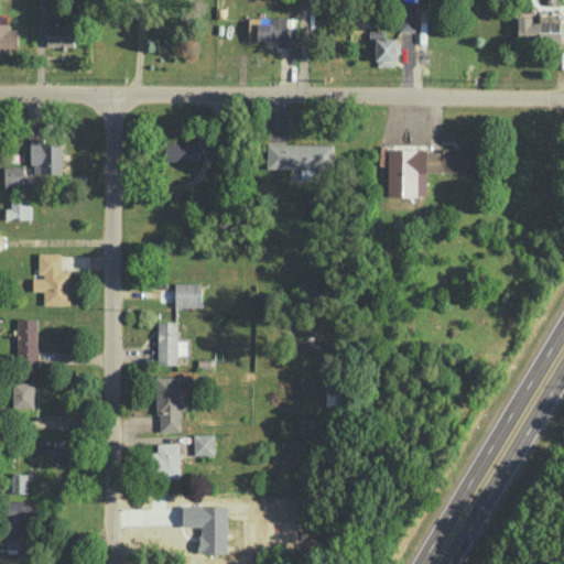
[(415,31),(415,8),(401,8),(400,31),(415,31)]
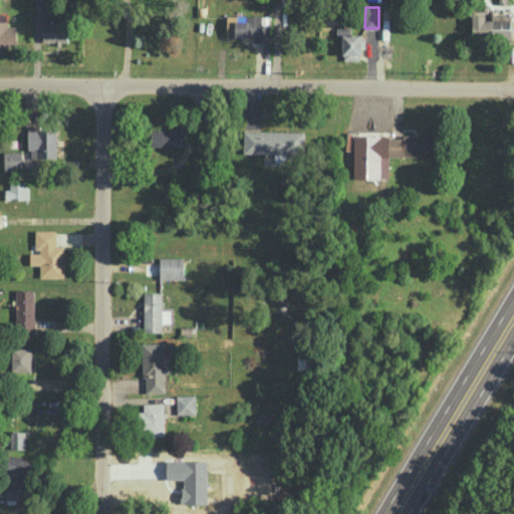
[(0,45),(17,44),(17,26),(8,26),(7,13),(0,13),(0,45)]
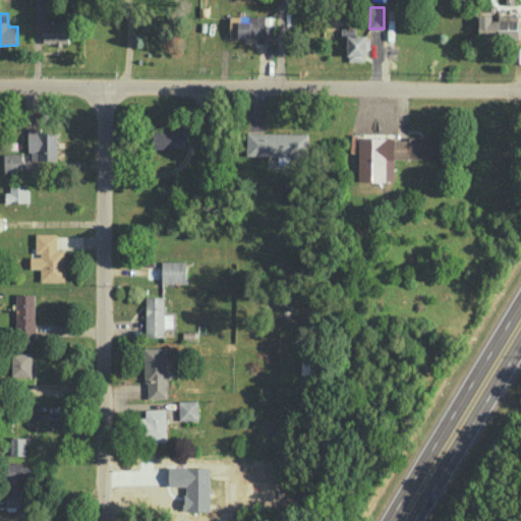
[(517,39),(518,16),(491,15),(491,14),(479,14),(478,32),(499,32),(499,38),(517,39)]
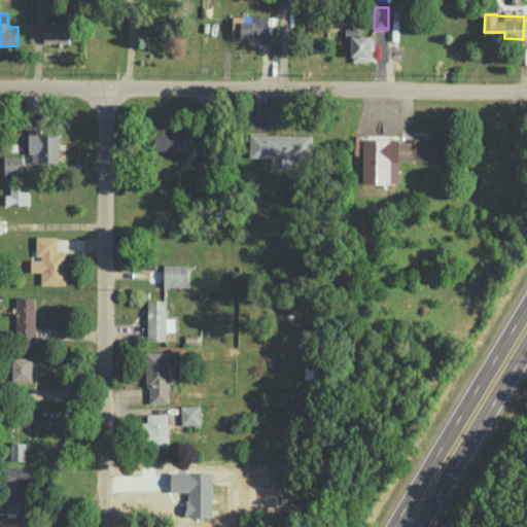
[(233,37),(260,37),(260,42),(273,42),(273,15),(233,15),(233,37)]
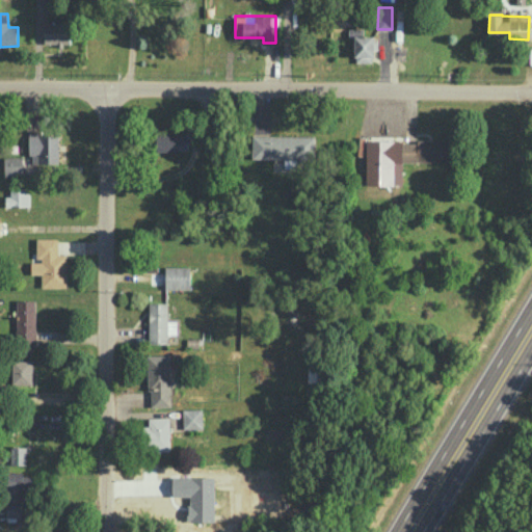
[(45,22),(45,44),(71,44),(71,22),(45,22)]
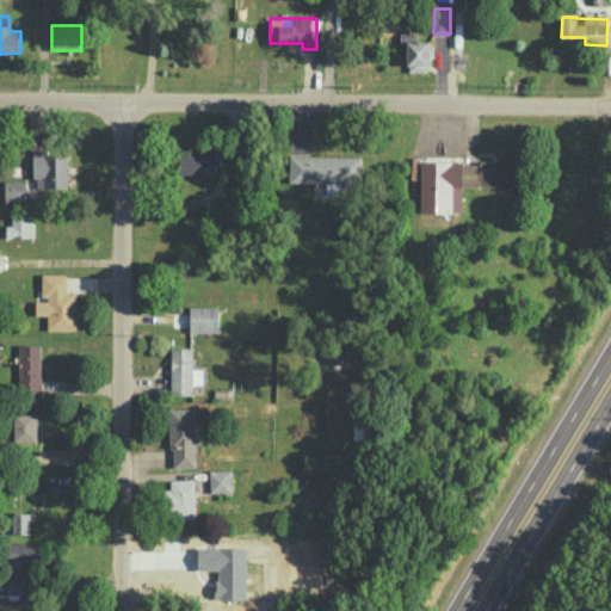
[(429,71),(429,41),(407,41),(407,71),(429,71)]
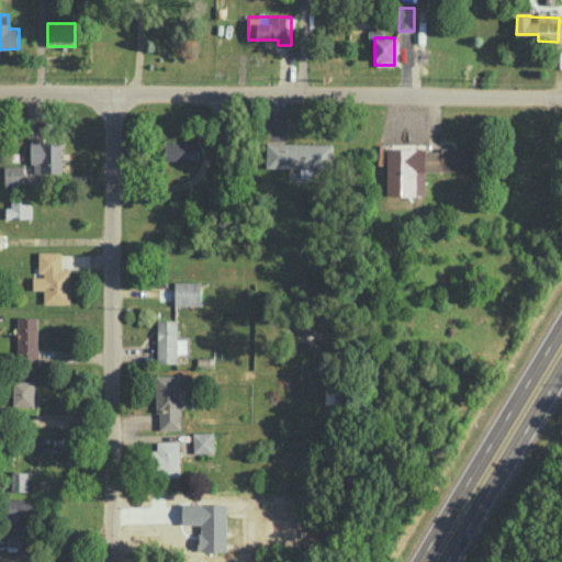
[(166,159),(199,158),(199,139),(166,141),(166,159)]
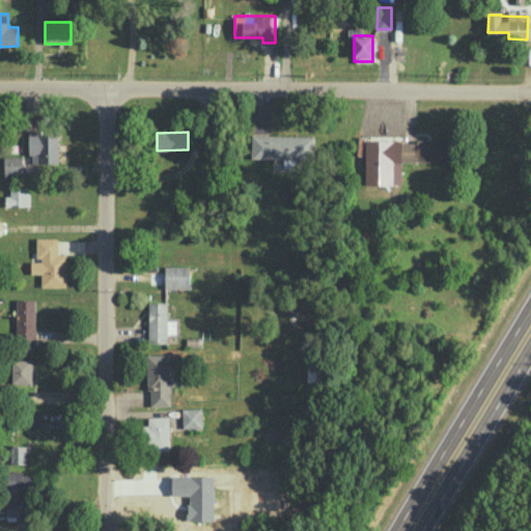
[(30,163),(59,163),(59,134),(30,134),(30,163)]
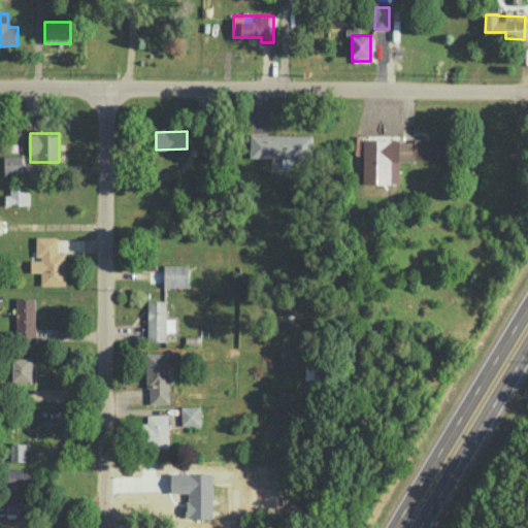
[(251,157),(311,158),(311,134),(251,133),(251,157)]
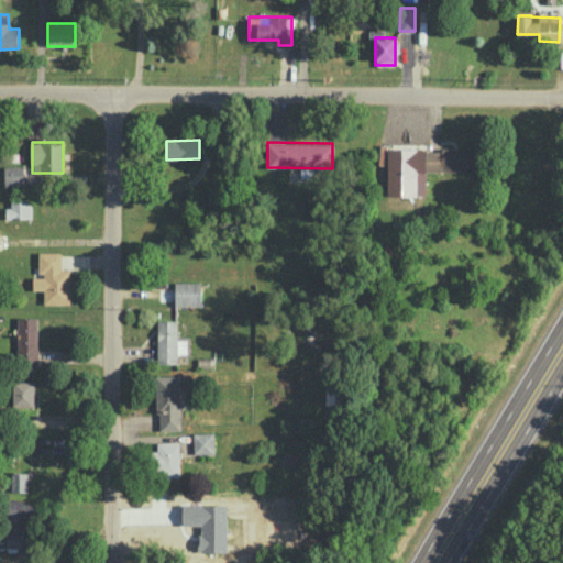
[(424,196),(426,147),(388,146),(387,195),(424,196)]
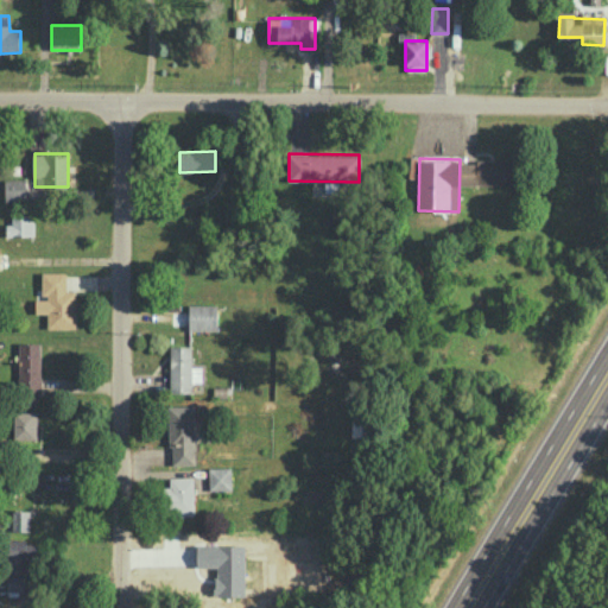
[(515,185),(517,160),(460,160),(460,184),(515,185)]
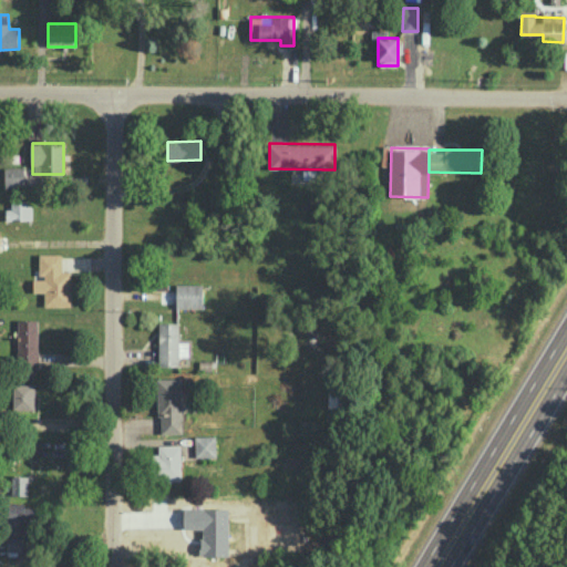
[(4,167),(6,187),(24,186),(24,166),(4,167)]
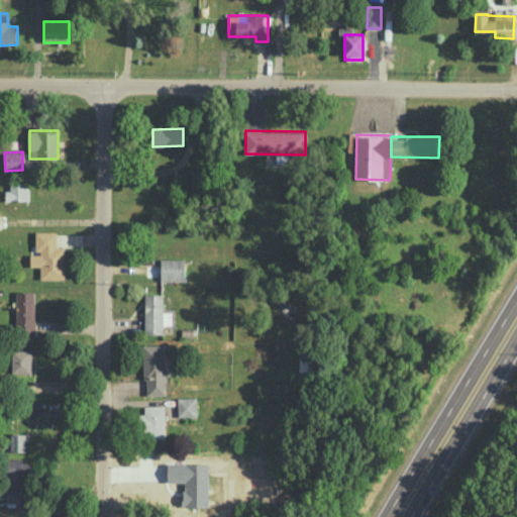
[(29,182),(10,182),(10,190),(6,190),(6,200),(29,199),(29,182)]
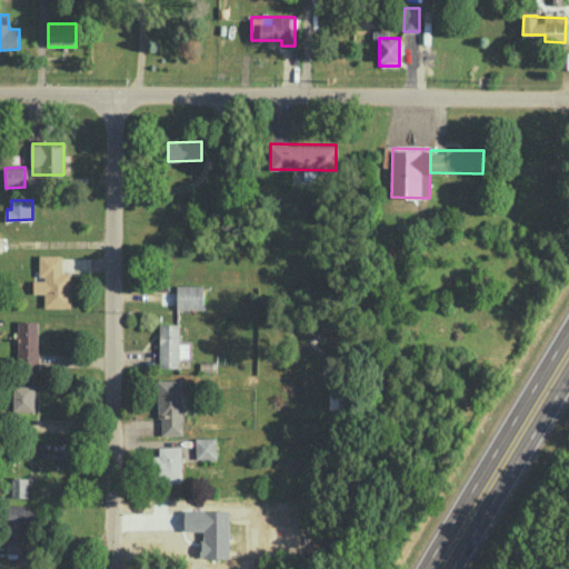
[(45,307),(71,307),(71,271),(62,271),(62,255),(40,255),(39,276),(45,276),(45,307)]
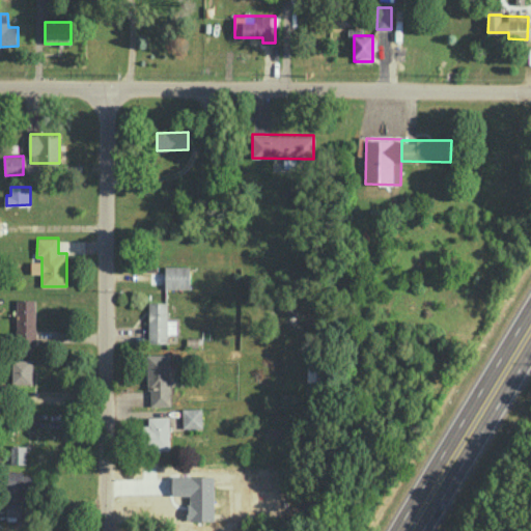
[(165,287),(189,288),(190,266),(165,266),(165,287)]
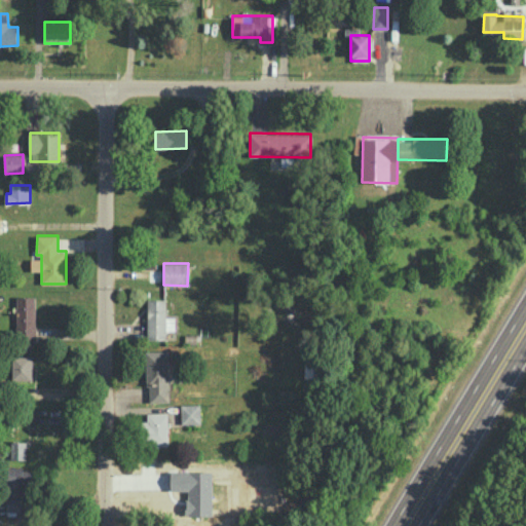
[(16,296),(17,340),(36,340),(34,296),(16,296)]
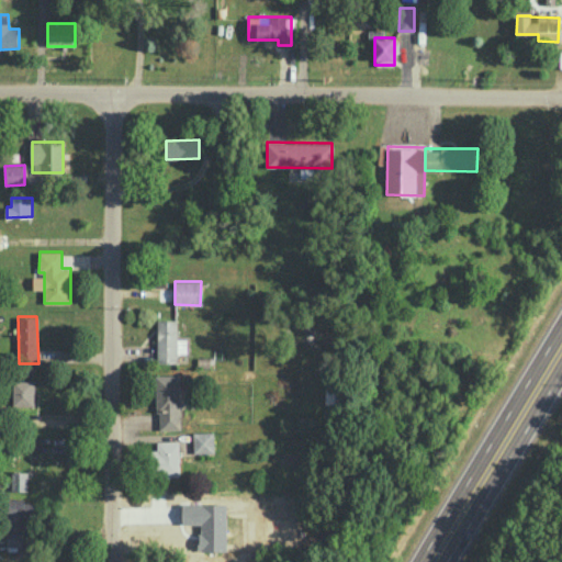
[(157,362),(177,362),(177,352),(188,352),(188,336),(177,336),(177,319),(157,319),(157,362)]
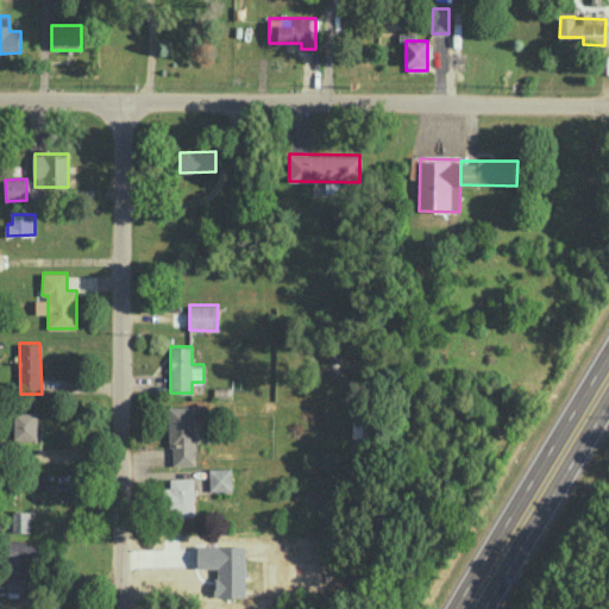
[(194,406),(170,407),(170,465),(196,465),(194,406)]
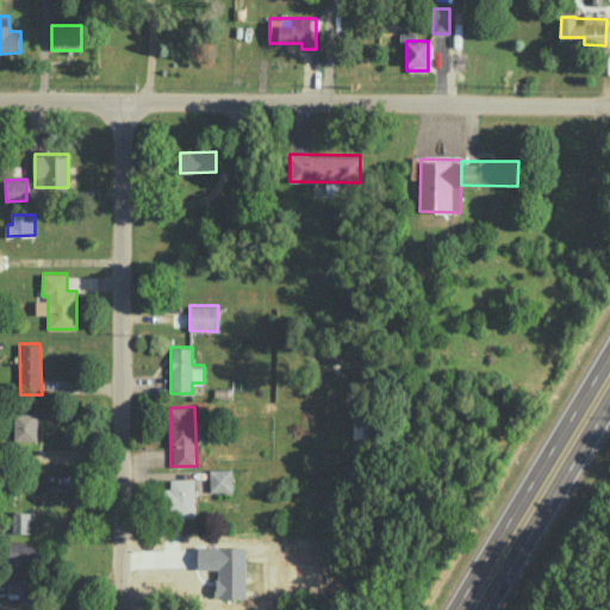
[(37,441),(38,412),(14,412),(14,440),(37,441)]
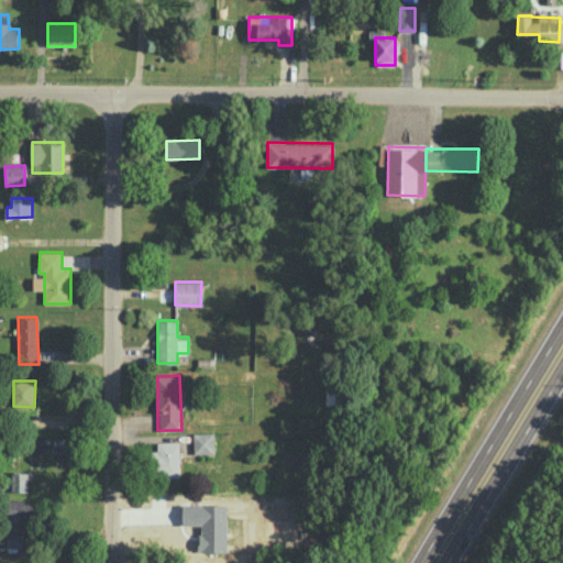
[(194,453),(214,453),(214,432),(194,433),(194,453)]
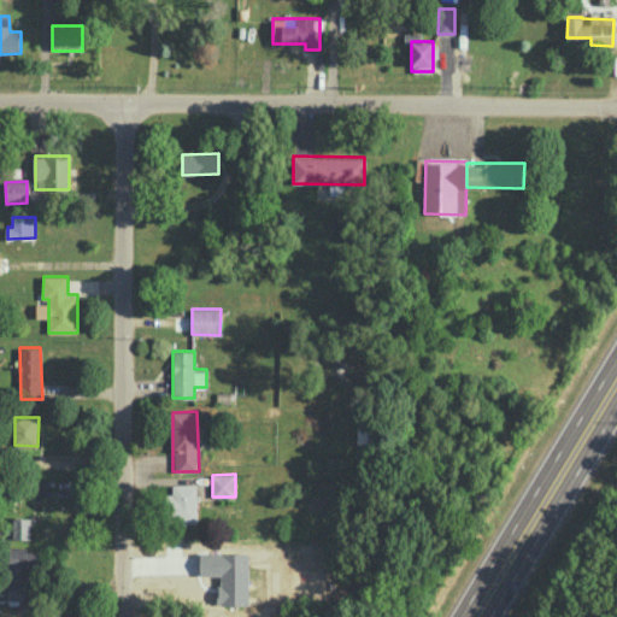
[(195,483),(172,485),(172,494),(165,494),(166,522),(197,521),(195,483)]
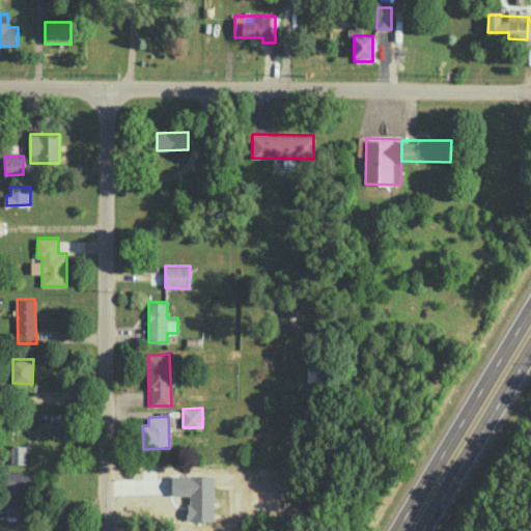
[(11,464),(27,464),(26,445),(10,445),(11,464)]
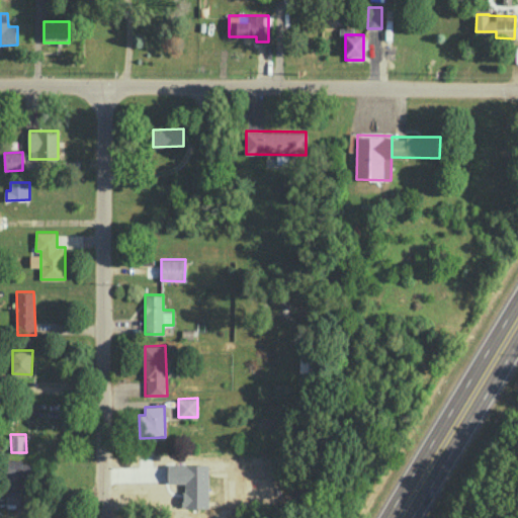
[(31,460),(7,460),(7,487),(19,487),(19,478),(30,478),(31,460)]
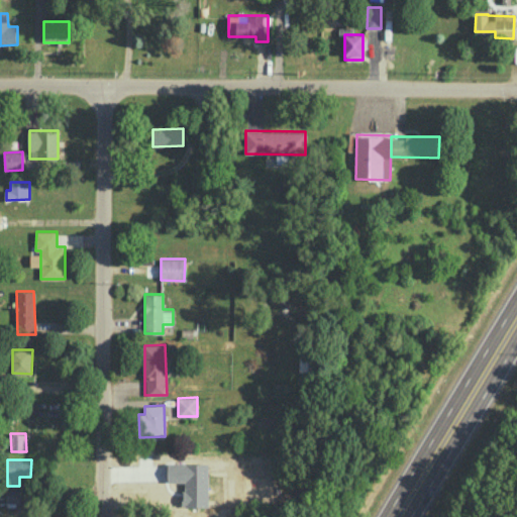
[(6,488),(7,501),(21,501),(20,488),(6,488)]
